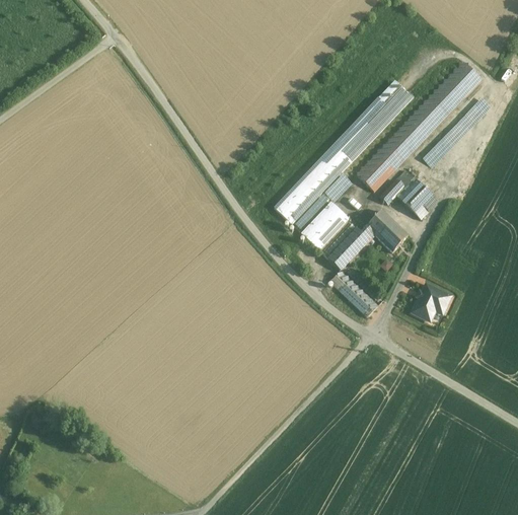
[(395,169),(483,79),(463,61),(356,172),(371,188),(392,166),(395,169)]
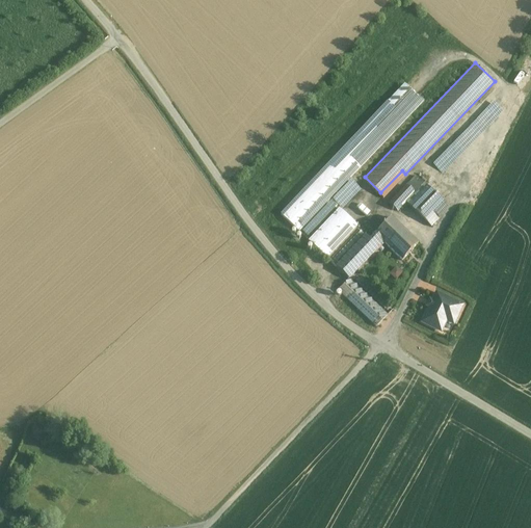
[(282,213),(300,230),(424,100),(404,81),(282,213)]
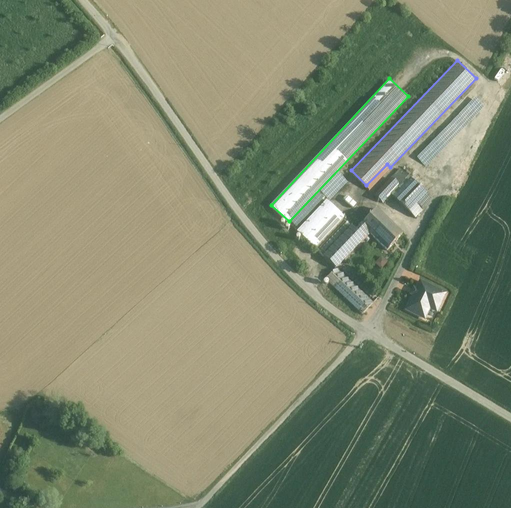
[(430,196),(400,167),(386,181),(416,210),(430,196)]
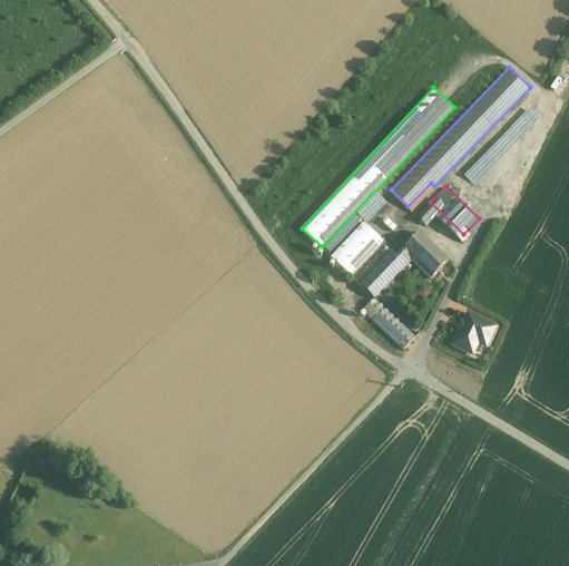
[(375,296),(412,261),(398,247),(394,251),(382,242),(385,240),(364,221),(331,255),(352,274),(379,249),(388,255),(361,282),(375,296)]
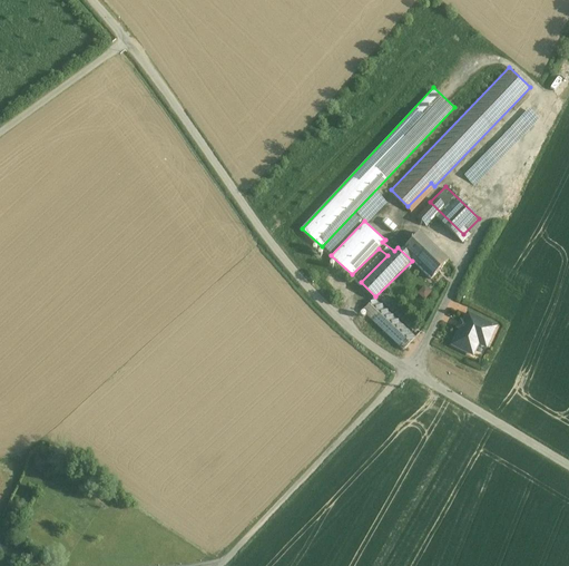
[(403,237),(411,230),(408,226),(400,234),(403,237)]
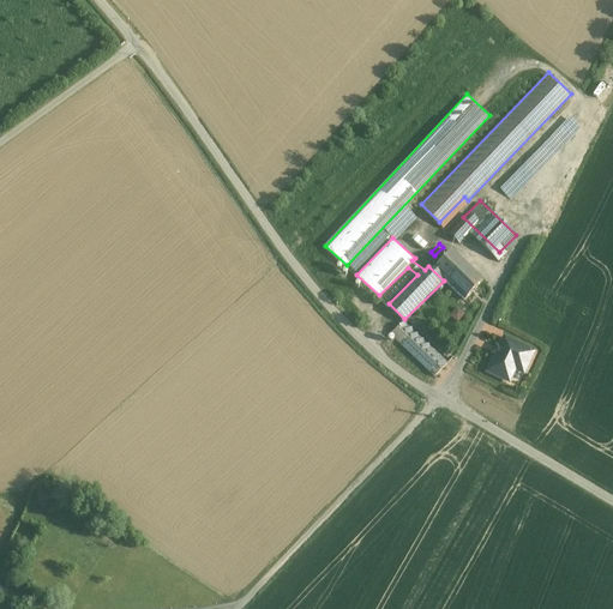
[(454,248),(432,269),(467,299),(485,281),(454,248)]
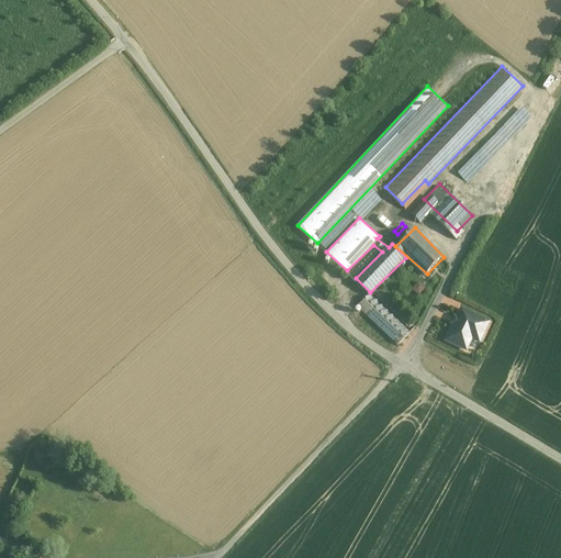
[(417,291),(424,283),(417,277),(410,285),(417,291)]
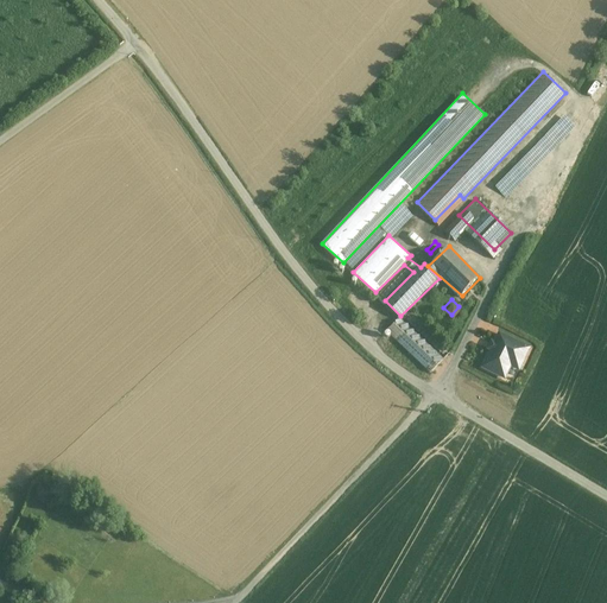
[(431,370),(449,351),(408,312),(386,331),(431,370)]
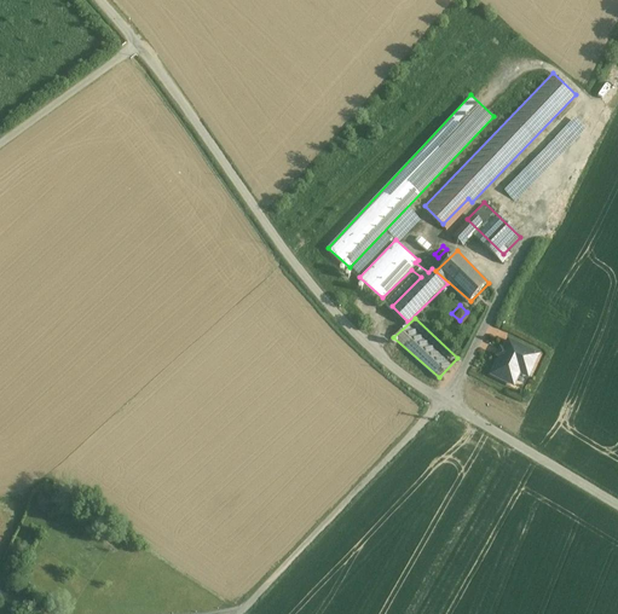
[(530,377),(541,352),(503,336),(485,374),(517,387),(521,375),(530,377)]
